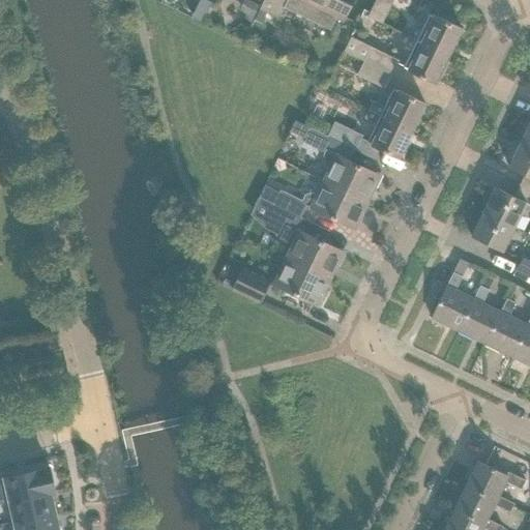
[(243,19),(251,22),(258,5),(246,0),(244,0),(240,11),(245,13),(243,19)]
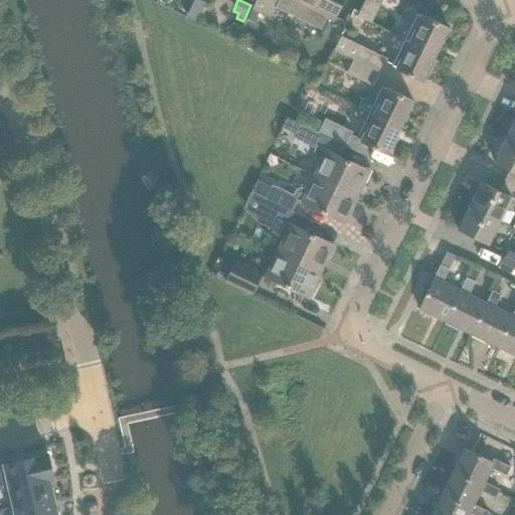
[(339,0),(255,0),(251,10),(271,19),(276,8),(320,29),(325,19),(329,21),(339,0)]
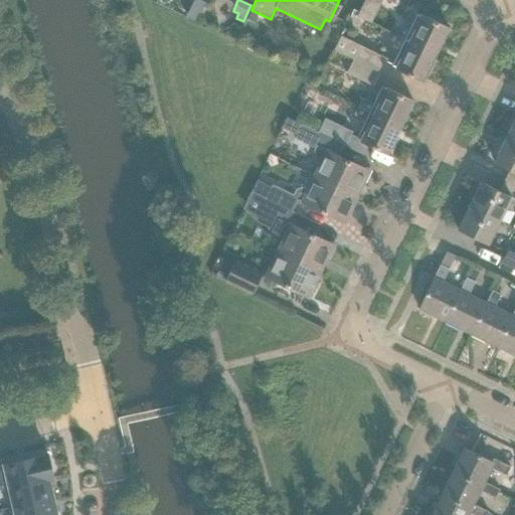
[(370,23),(381,0),(364,0),(357,16),(370,23)]
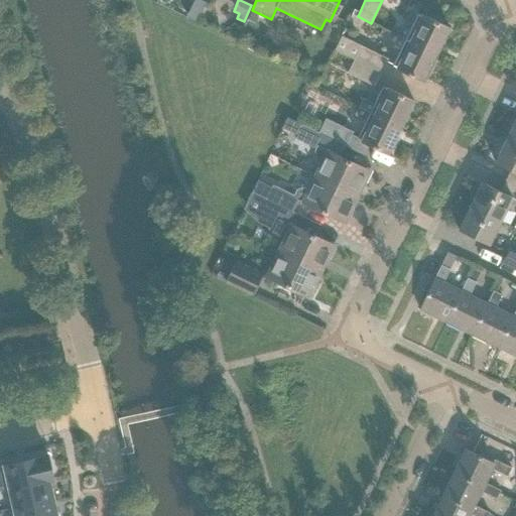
[(397,36),(436,54),(448,28),(422,15),(422,16),(417,14),(409,31),(401,27),(397,36)]
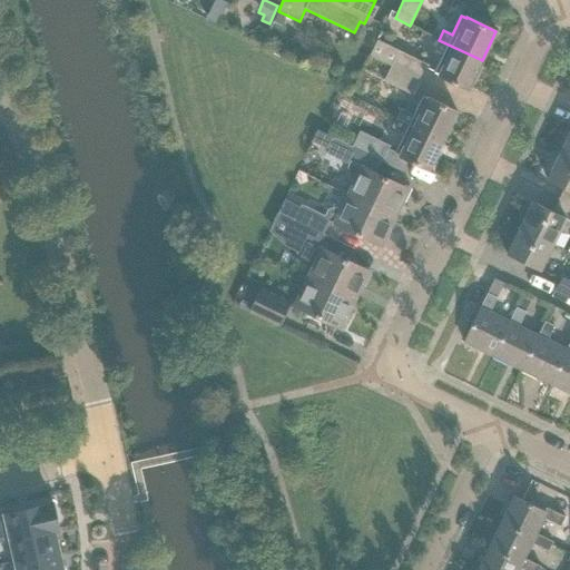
[(391,66),(419,80),(426,65),(397,51),(377,40),(370,56),(390,66),(391,66)]
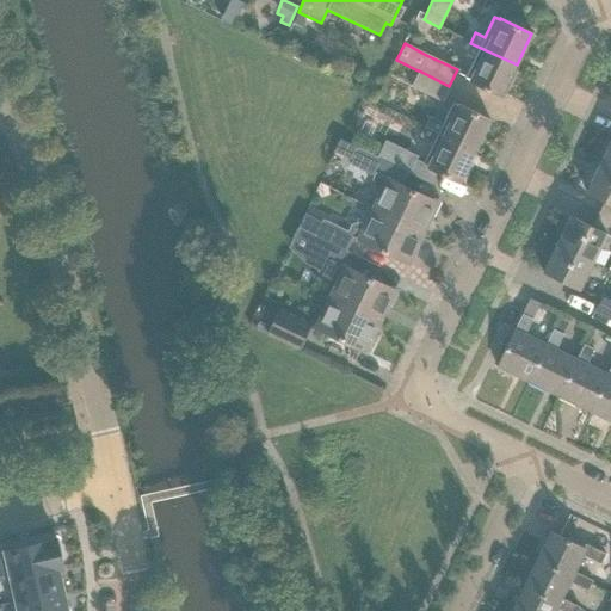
[(517,65),(470,43),(466,53),(475,57),(464,78),(470,80),(469,81),(501,97),(517,65)]
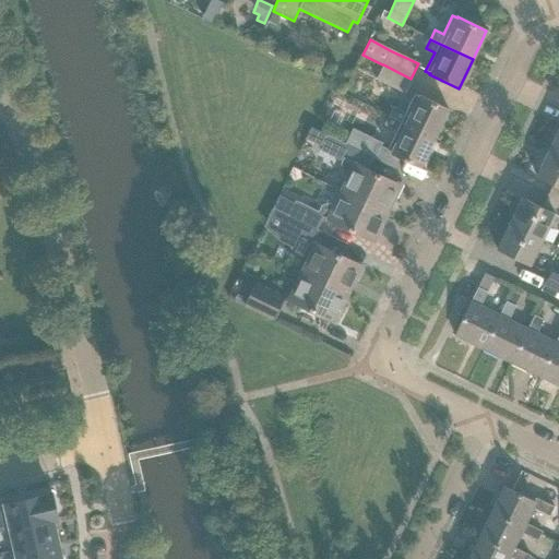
[(403,93),(411,79),(383,64),(382,64),(376,80),(403,93)]
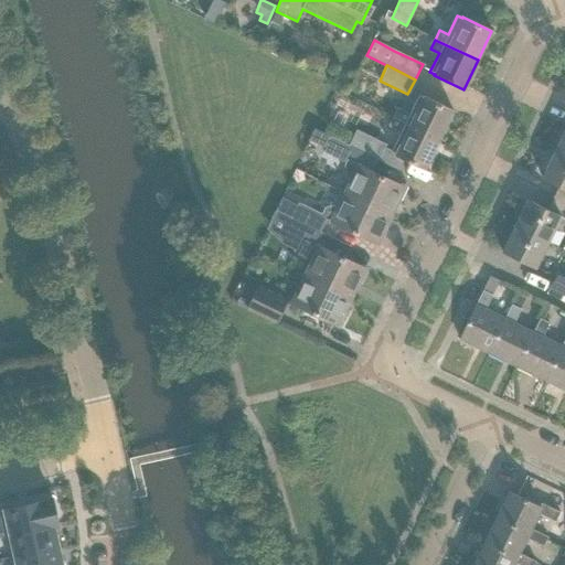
[(397,108),(393,117),(438,140),(452,110),(424,96),(423,97),(418,95),(409,114),(397,108)]
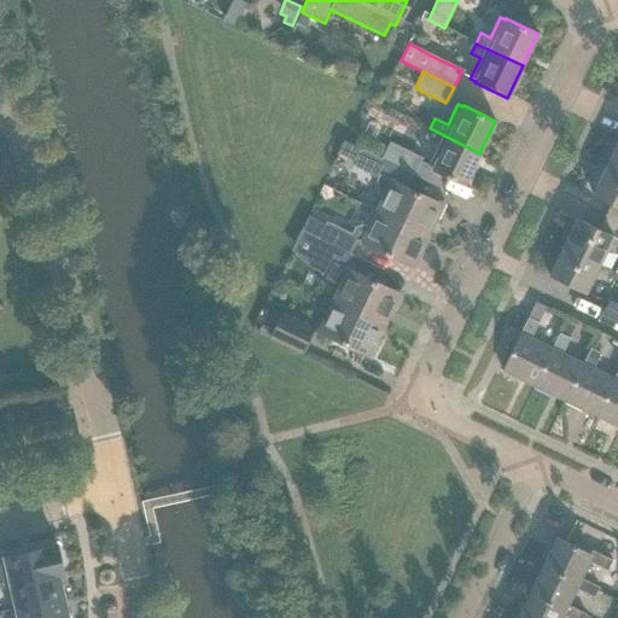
[(464,185),(479,153),(430,128),(425,138),(438,144),(427,165),(432,168),(432,169),(464,185)]
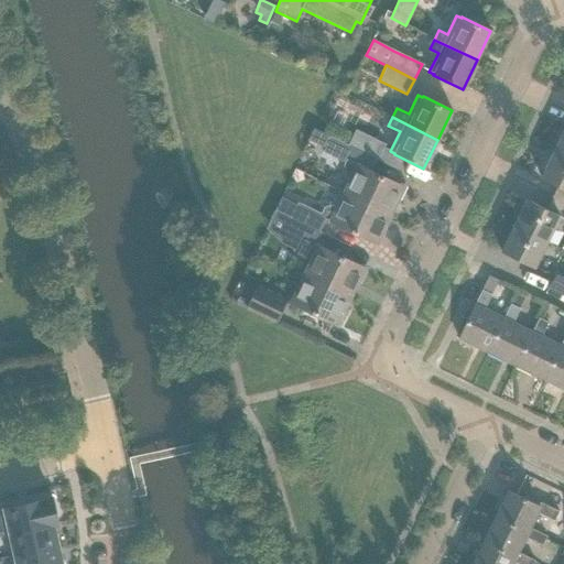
[(347,144),(370,156),(376,159),(383,144),(355,130),(347,144)]
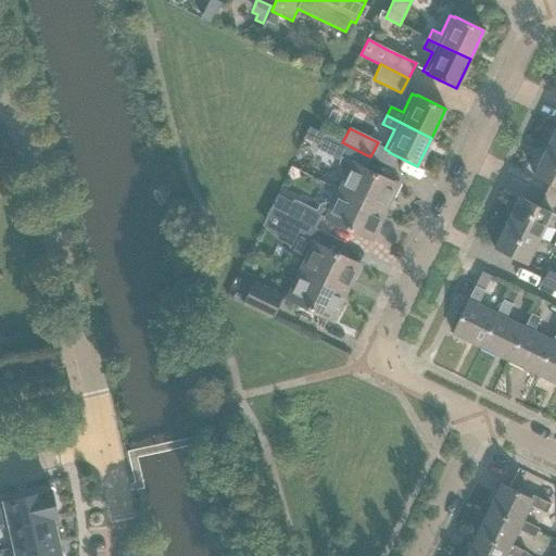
[(555,128),(545,150),(555,154),(555,128)]
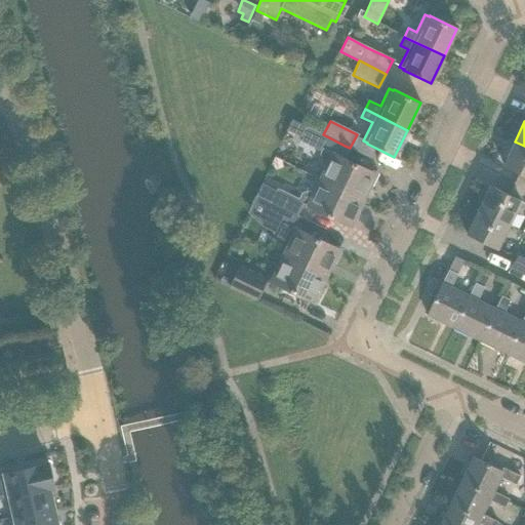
[(339,157),(345,146),(323,134),(323,135),(306,127),(299,142),(331,157),(320,179),(364,201),(376,175),(339,157)]
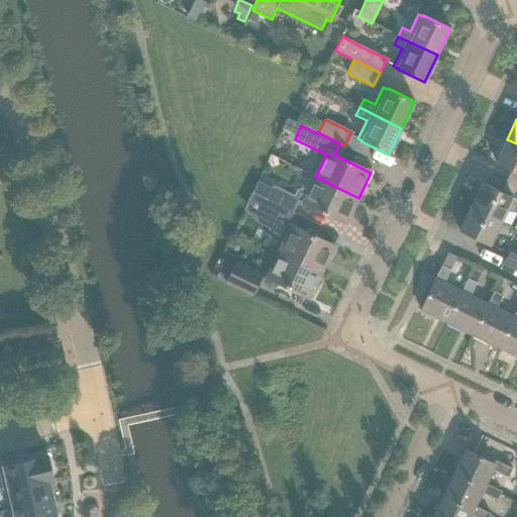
[(516,143),(507,139),(496,163),(511,171),(506,181),(516,186),(516,143)]
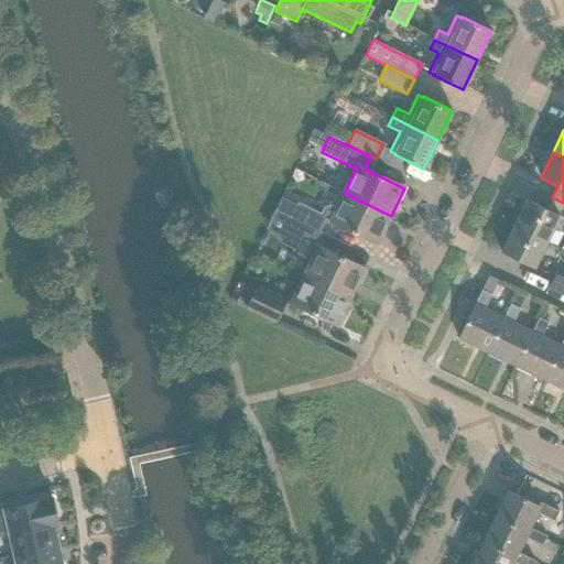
[(290,217),(318,231),(325,219),(329,221),(377,245),(391,216),(344,193),(336,207),(332,205),(325,208),(322,214),(297,202),(290,217)]
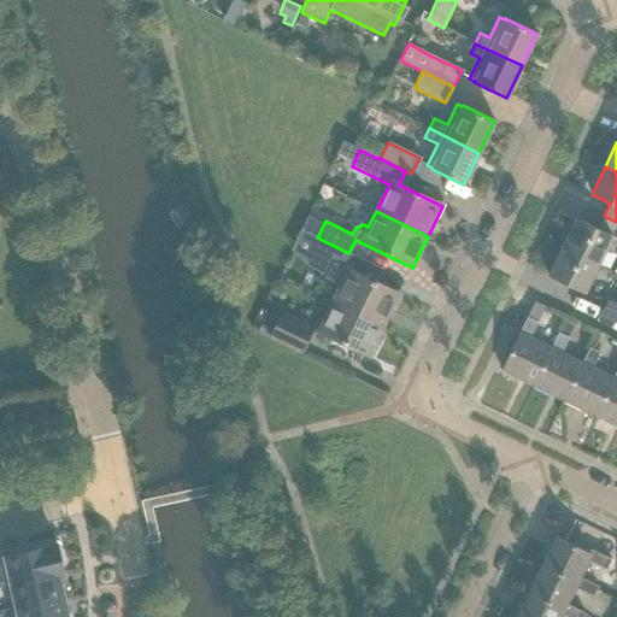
[(562,247),(599,265),(605,251),(616,256),(616,222),(604,216),(598,229),(575,218),(562,247)]
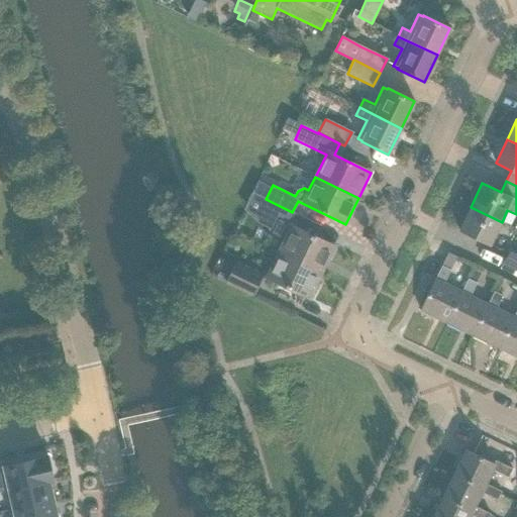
[(312,221),(292,212),(266,199),(252,193),(244,210),(259,223),(286,236),(279,250),(322,273),(335,246),(306,232),(312,221)]
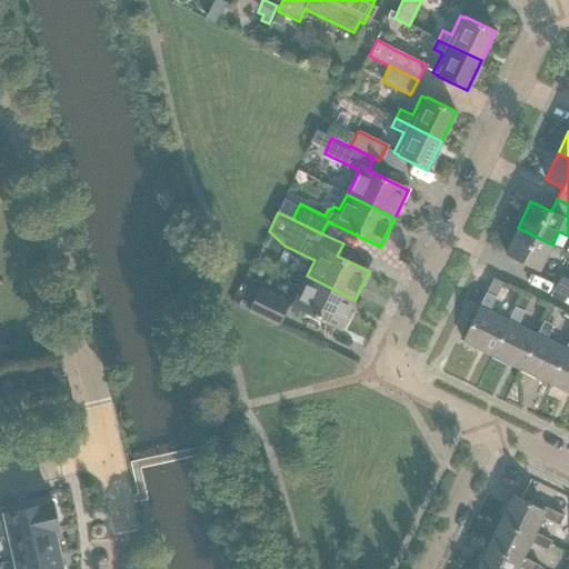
[(560,248),(552,245),(518,228),(506,253),(539,270),(546,256),(555,260),(560,248)]
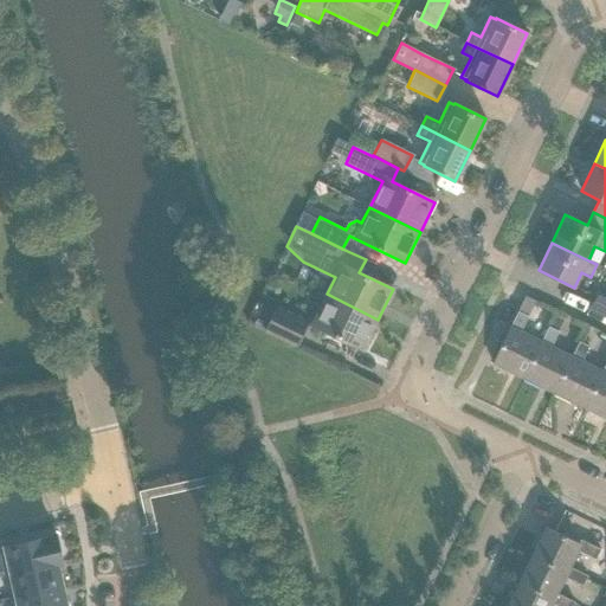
[(605,317),(605,294),(599,290),(590,309),(605,317)]
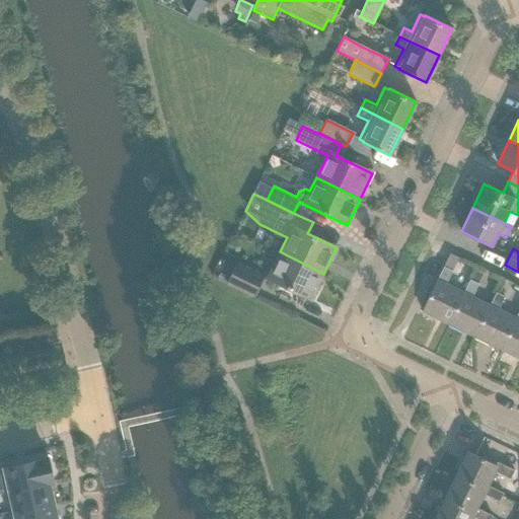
[(323,274),(280,251),(267,278),(310,299),(323,274)]
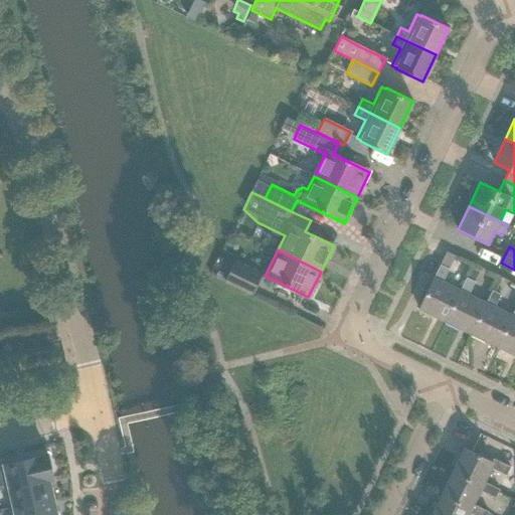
[(251,294),(261,275),(234,262),(225,281),(251,294)]
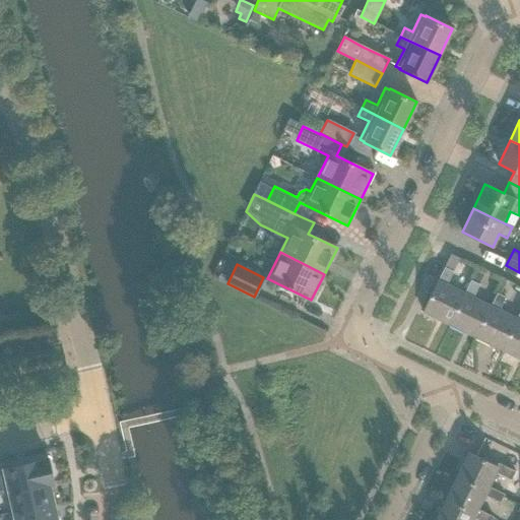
[(423,312),(450,325),(464,294),(446,285),(453,272),(444,268),(423,312)]
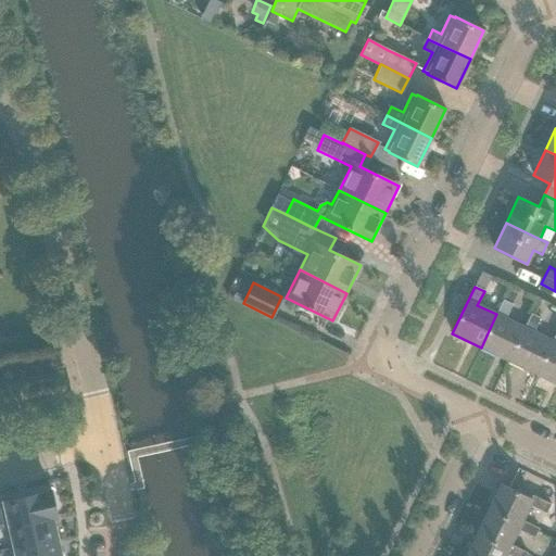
[(481,348),(508,362),(525,328),(505,318),(513,304),(503,300),(496,314),(481,348)]
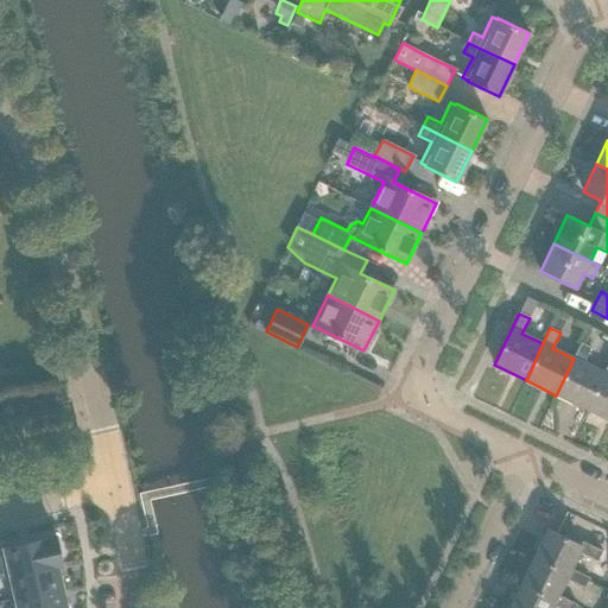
[(556,396),(587,410),(605,373),(583,363),(590,348),(581,343),(574,359),(556,396)]
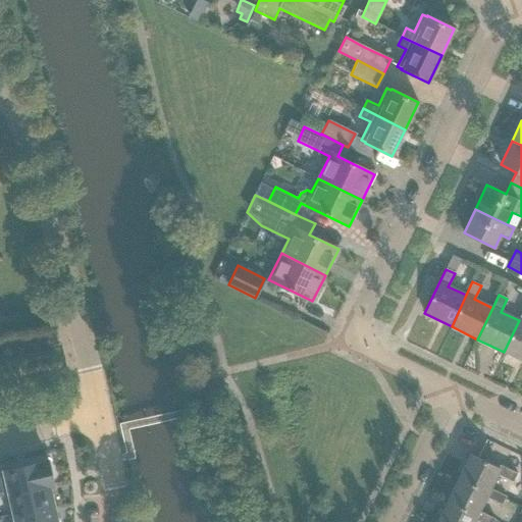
[(504,352),(521,360),(521,313),(519,320),(504,352)]
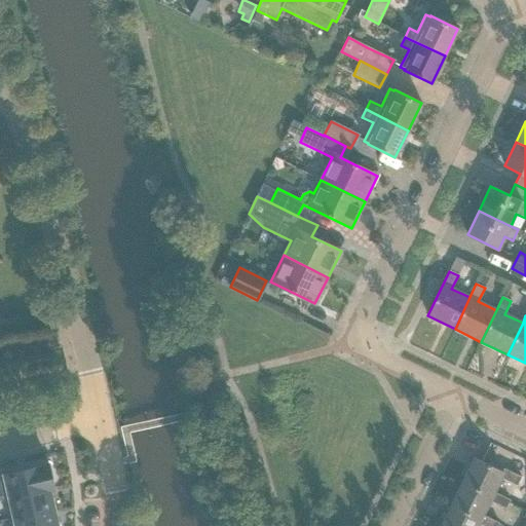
[(462,481),(509,503),(510,500),(494,492),(500,478),(517,486),(521,477),(503,468),(502,472),(474,457),(462,481)]
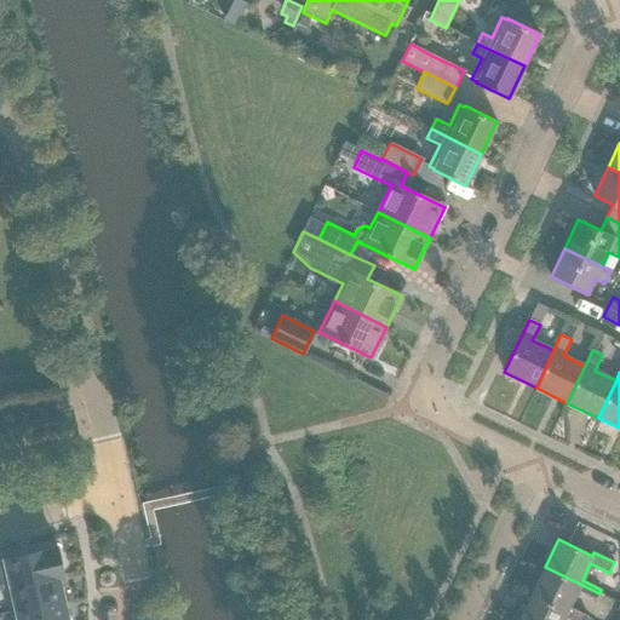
[(57,547),(5,560),(11,587),(64,575),(57,547)]
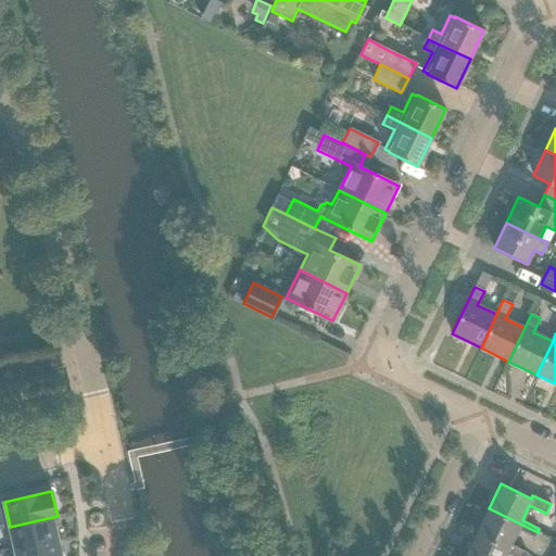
[(534,538),(538,532),(489,508),(477,533),(525,555),(526,555),(528,553),(510,544),(518,529),(534,538)]
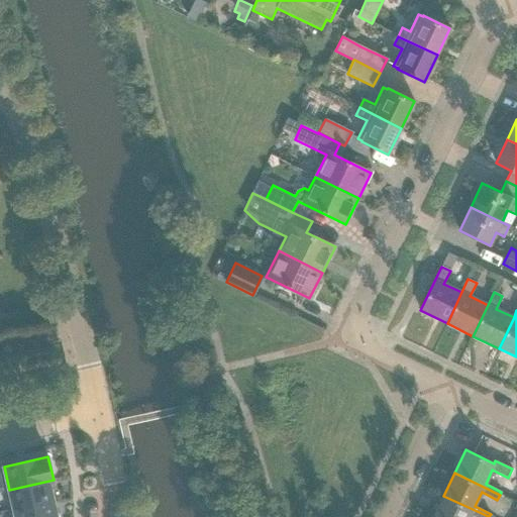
[(54,480),(9,490),(14,510),(53,501),(48,482),(54,481),(54,480)]
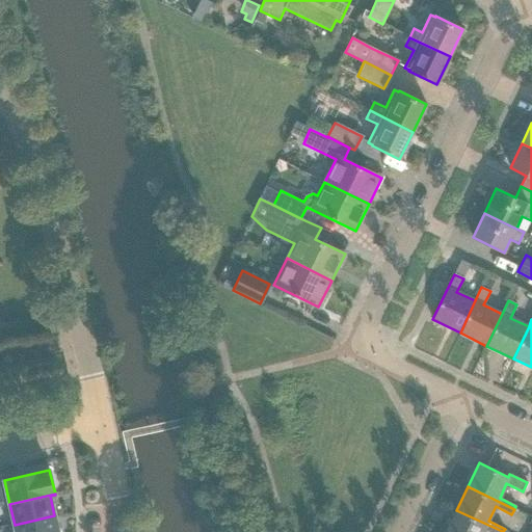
[(502,531),(456,510),(445,531),(482,531),(484,530),(488,531),(502,531)]
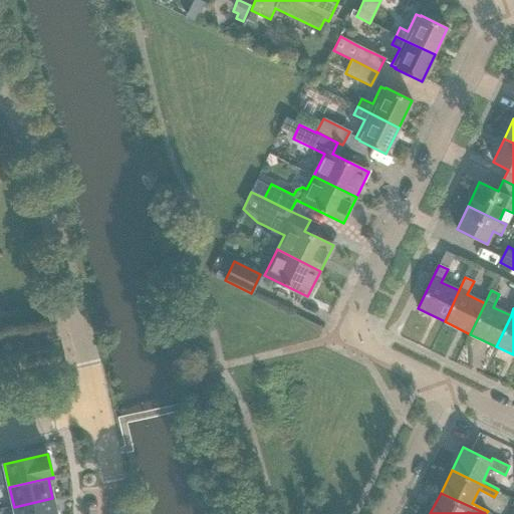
[(55,513),(52,498),(14,507),(15,513),(55,513)]
